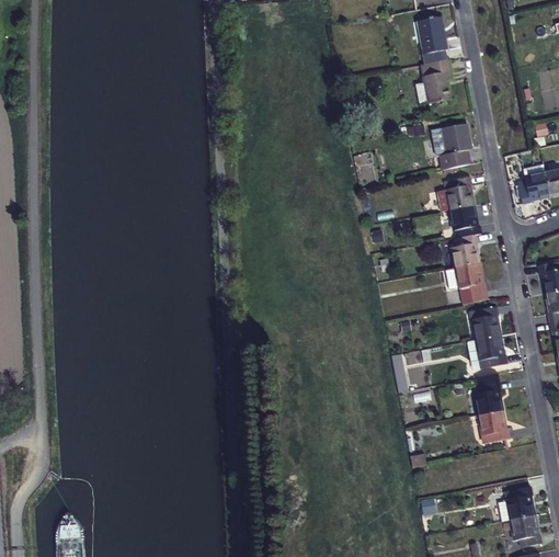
[(441,27),(440,18),(418,21),(420,32),(441,27)]
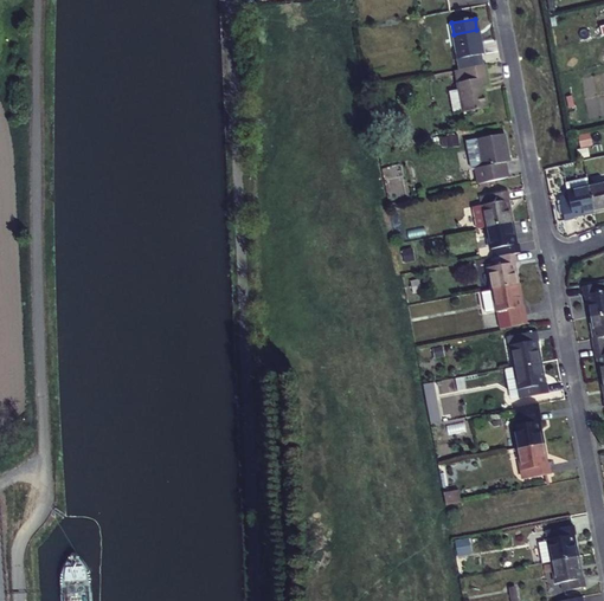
[(603,21),(593,24),(596,33),(603,31),(603,21)]
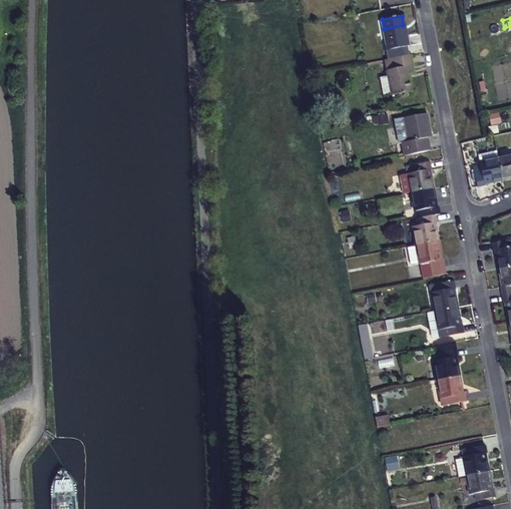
[(407,35),(405,35),(403,25),(384,29),(389,59),(409,55),(407,45),(409,45),(407,35)]
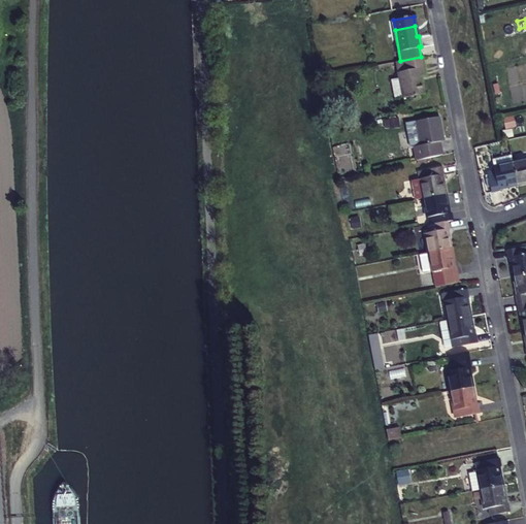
[(400,61),(396,61),(399,76),(391,77),(394,96),(402,95),(402,96),(423,93),(420,75),(426,74),(422,57),(421,57),(400,61)]
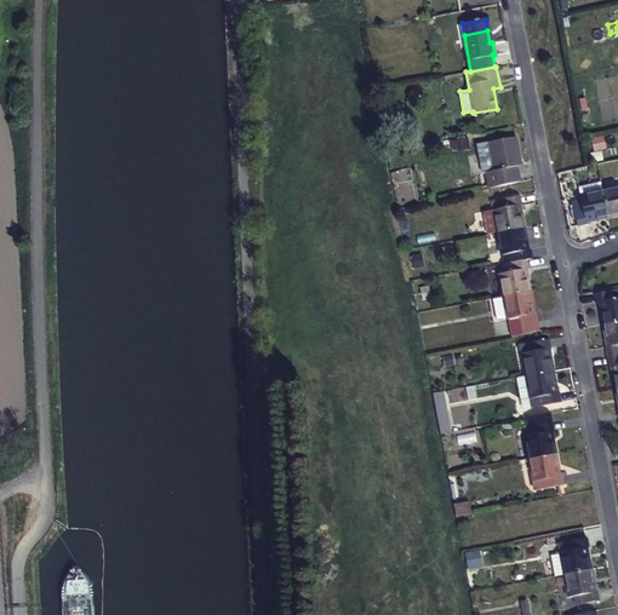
[(482,171),(486,187),(518,180),(514,166),(514,161),(518,160),(514,136),(473,143),(479,172),(482,171)]
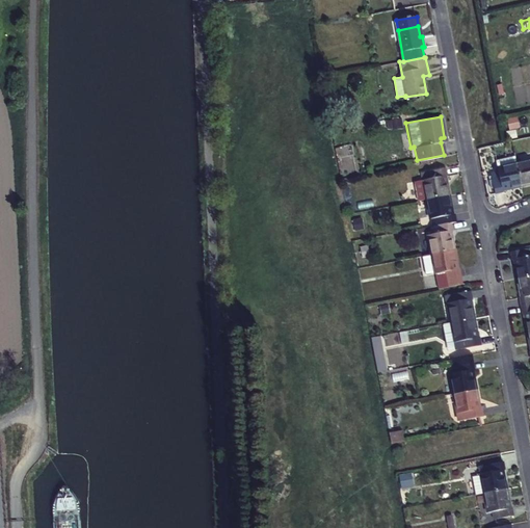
[(495,169),(486,172),(492,191),(500,189),(499,187),(519,183),(513,160),(512,152),(493,157),(495,169)]
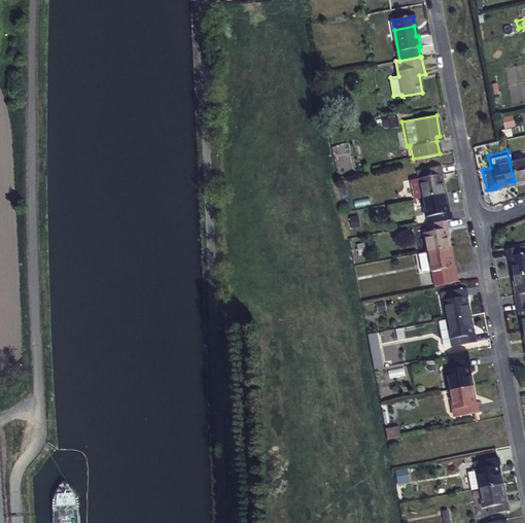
[(524,153),(509,159),(514,181),(524,178),(524,153)]
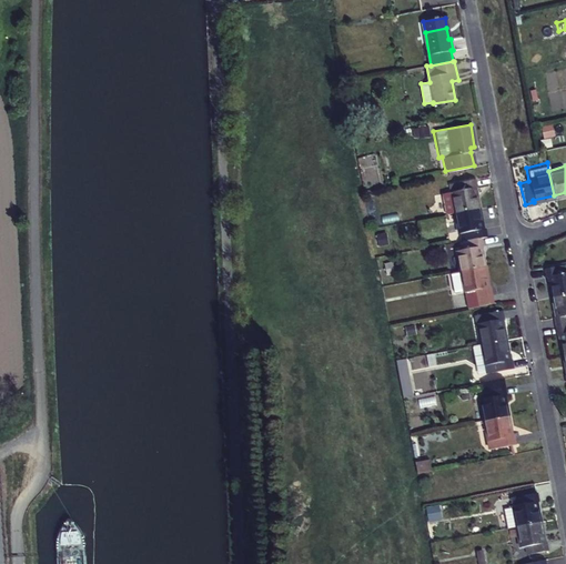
[(455,182),(456,191),(451,191),(454,211),(478,208),(474,187),(477,187),(476,178),(455,182)]
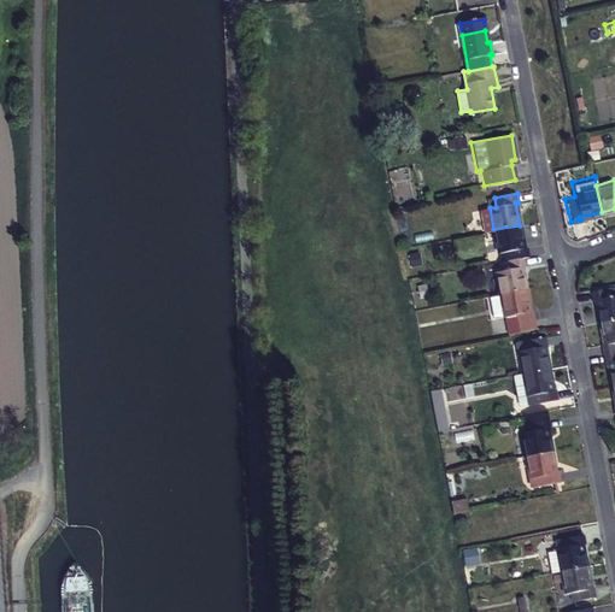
[(482,231),(493,229),(490,207),(478,210),(482,231)]
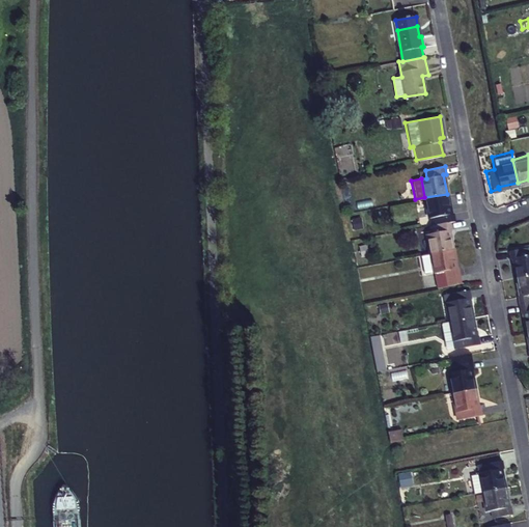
[(427,216),(432,215),(434,223),(449,220),(453,219),(452,212),(450,212),(447,194),(424,197),(427,216)]
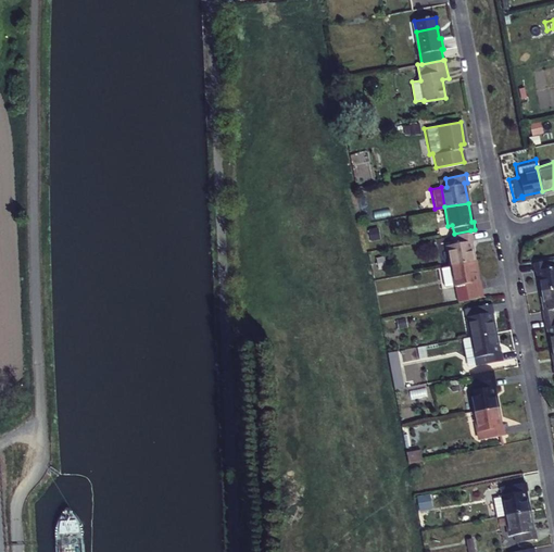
[(450,266),(473,262),(469,240),(471,239),(470,230),(454,234),(449,235),(450,243),(445,245),(450,266)]
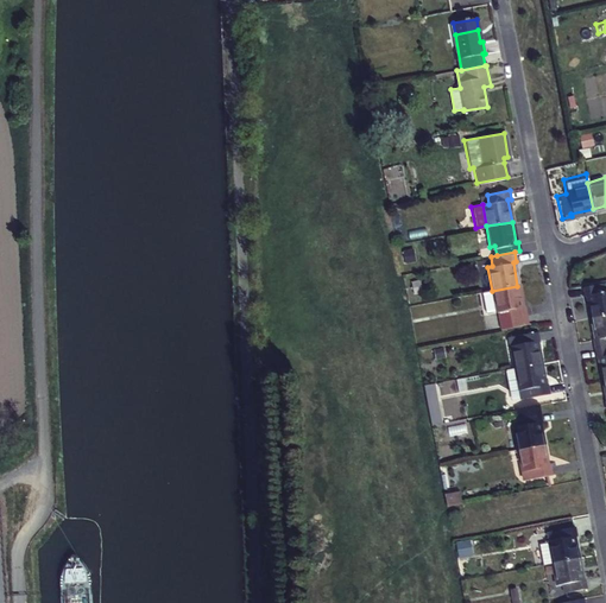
[(584,291),(586,291),(589,312),(605,308),(605,277),(581,281),(584,291)]
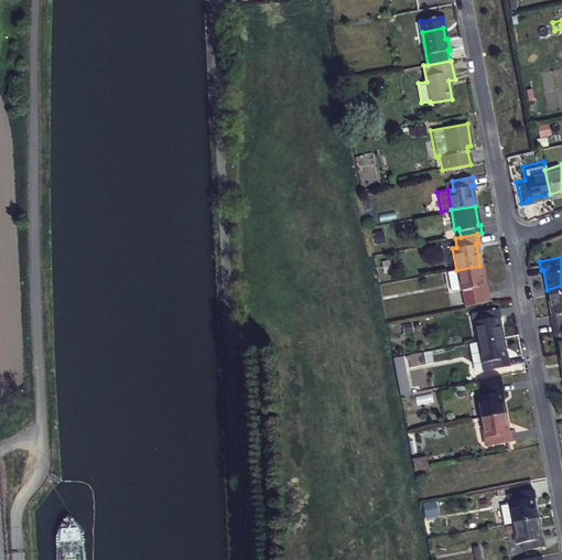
[(479,266),(456,270),(460,289),(463,307),(489,302),(486,284),(484,284),(479,266)]
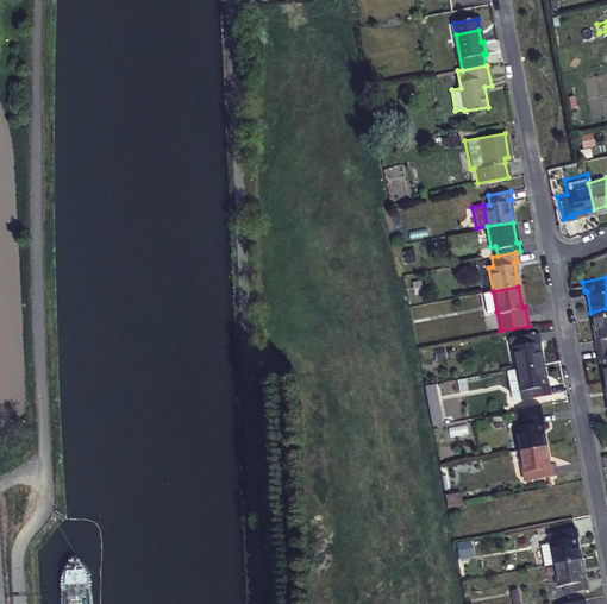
[(485,314),(496,312),(493,291),(481,293),(485,314)]
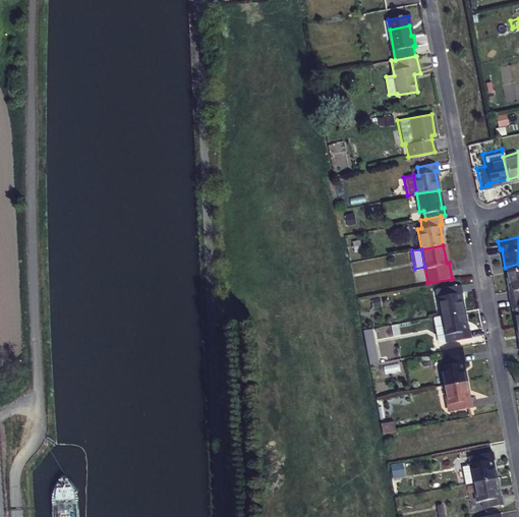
[(509,286),(507,287),(508,294),(518,291),(518,264),(505,268),(509,286)]
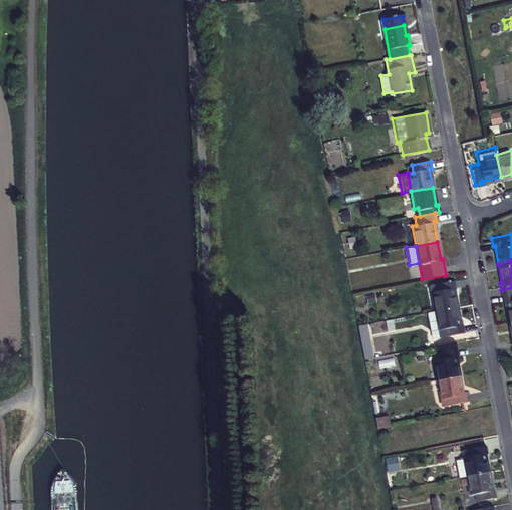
[(428,287),(430,295),(432,295),(435,313),(456,309),(453,291),(455,290),(454,282),(428,287)]
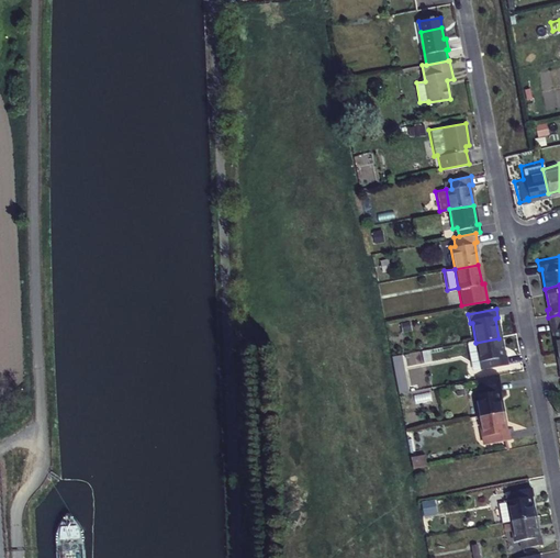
[(559,314),(548,317),(550,327),(551,327),(556,346),(559,345),(559,314)]
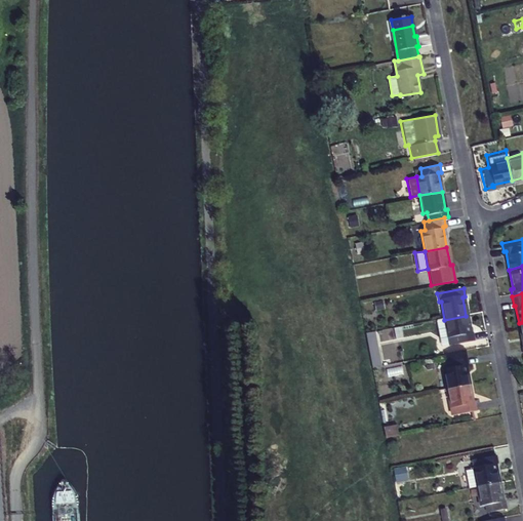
[(444,320),(447,338),(452,337),(453,346),(473,343),(472,334),(469,334),(466,316),(444,320)]
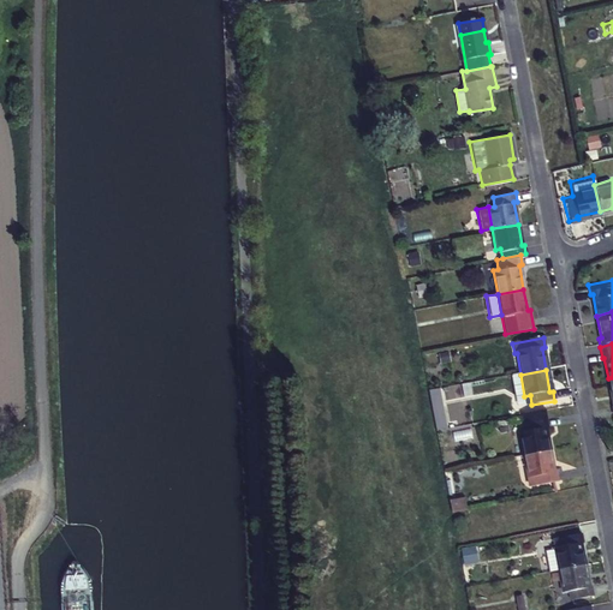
[(516,398),(524,396),(521,375),(511,376),(516,398)]
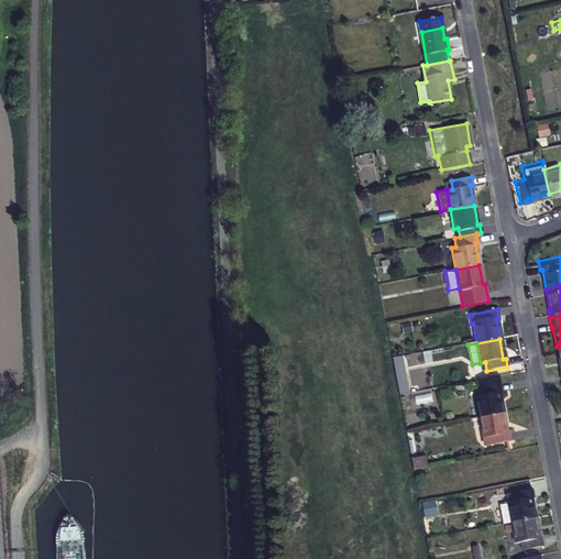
[(391,360),(394,379),(403,377),(399,358),(391,360)]
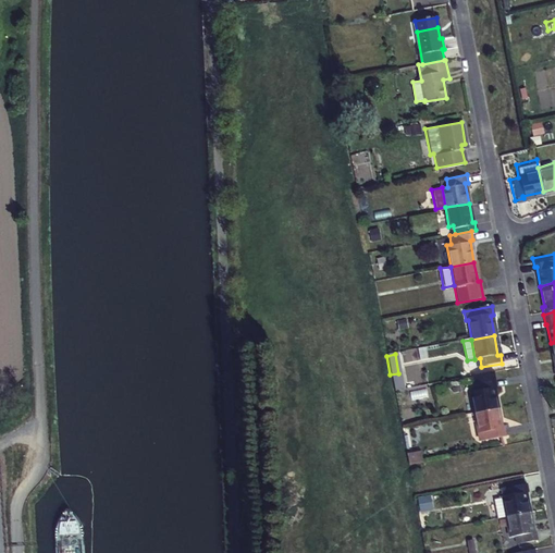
[(402,390),(398,373),(390,375),(393,391),(402,390)]
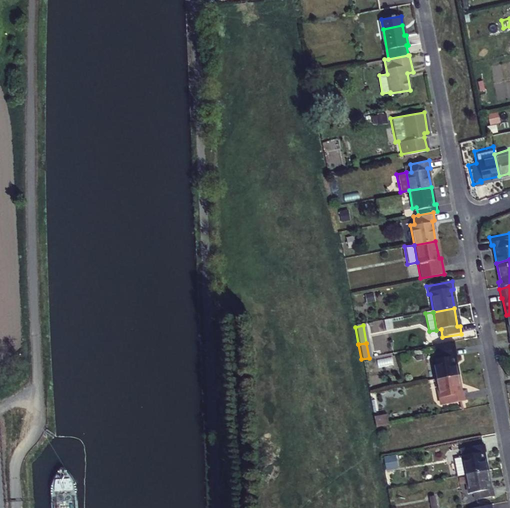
[(434,380),(455,377),(452,359),(454,359),(453,351),(434,354),(435,362),(431,363),(434,380)]
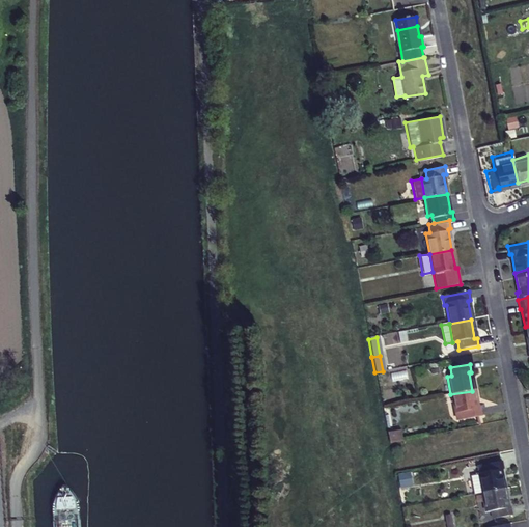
[(450,394),(453,414),(457,413),(460,422),(479,418),(478,410),(476,410),(472,391),(450,394)]
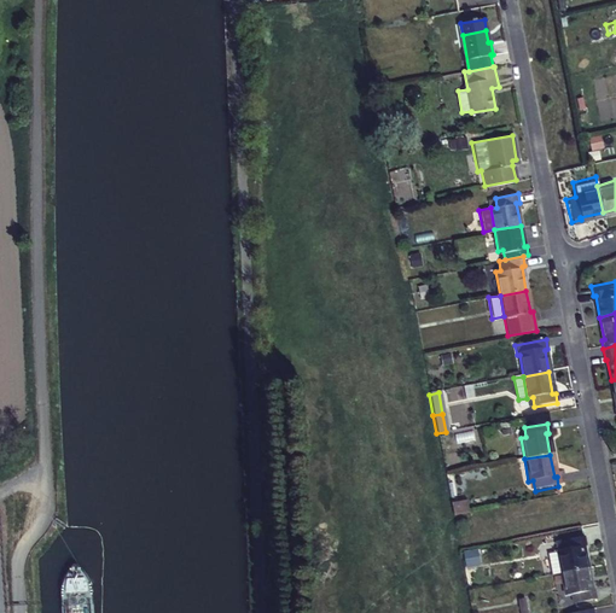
[(559,553),(555,554),(555,555),(558,576),(583,571),(580,549),(582,549),(581,539),(558,543),(559,553)]
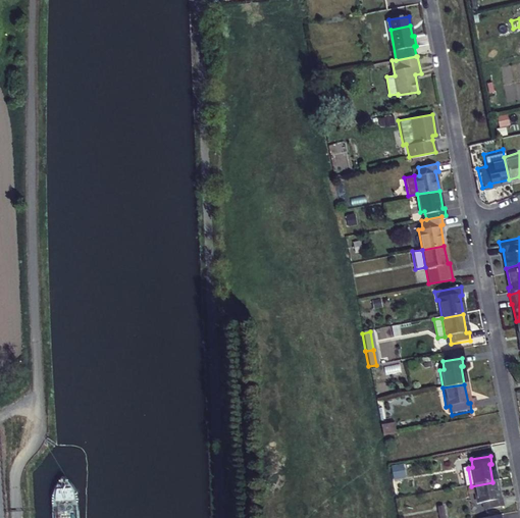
[(392,475),(404,473),(402,460),(390,462),(392,475)]
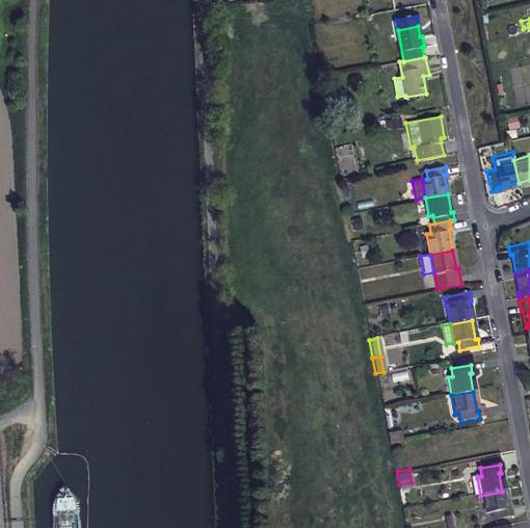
[(472,497),(480,496),(477,478),(469,479),(472,497)]
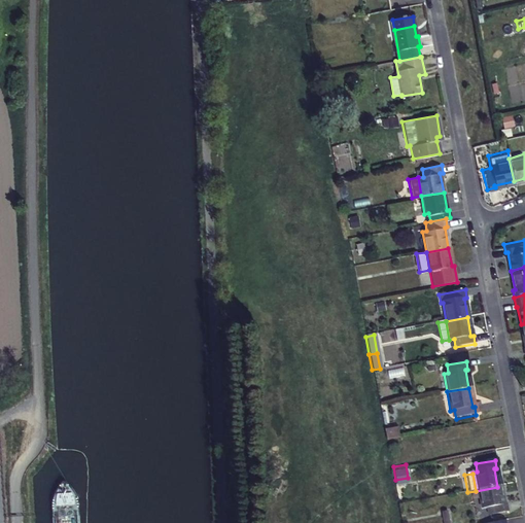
[(476,491),(479,510),(483,509),(485,517),(504,514),(502,506),(500,506),(497,487),(476,491)]
